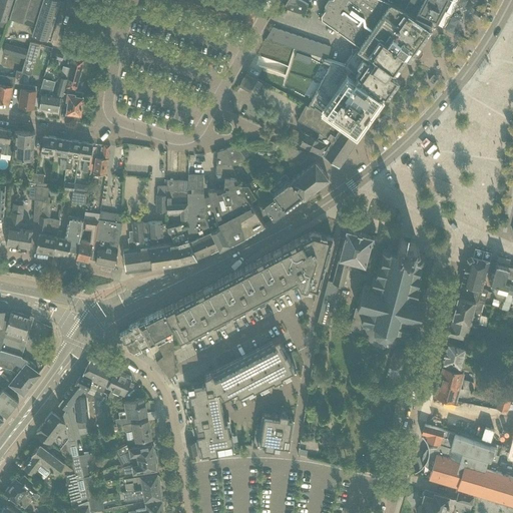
[(0,0),(0,19),(7,22),(9,18),(14,0),(0,0)]
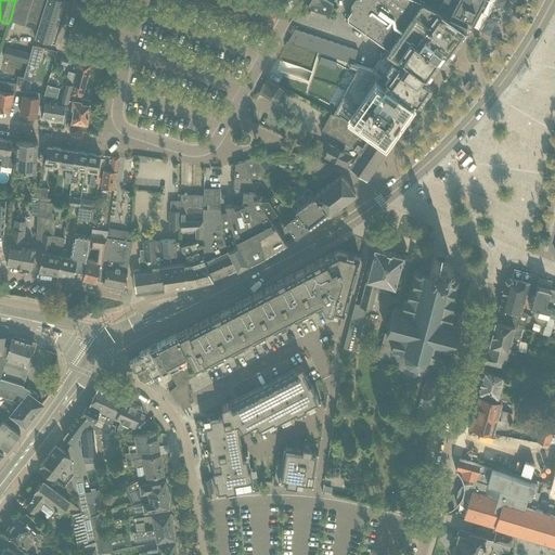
[(37,28),(46,0),(15,0),(10,20),(37,28)]
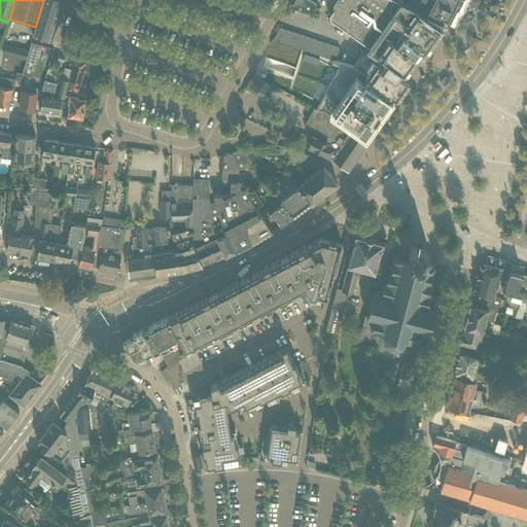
[(53,41),(65,1),(63,0),(43,0),(35,27),(33,35),(53,41)]
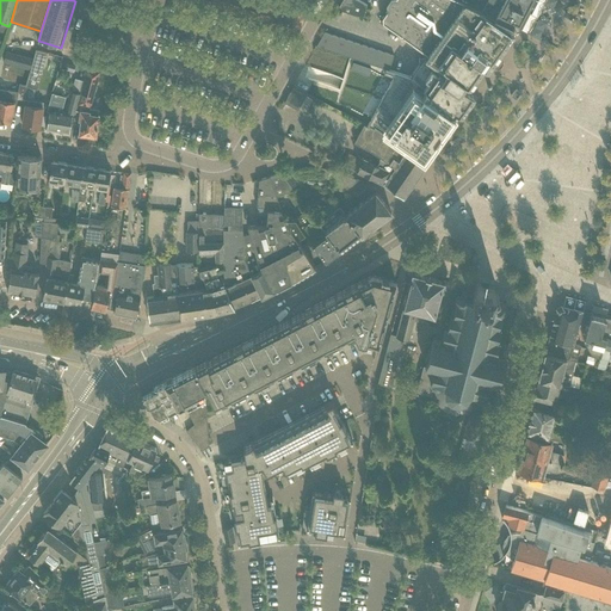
[(341,0),(335,11),(337,11),(338,10),(363,18),(366,5),(358,0),(341,0)]
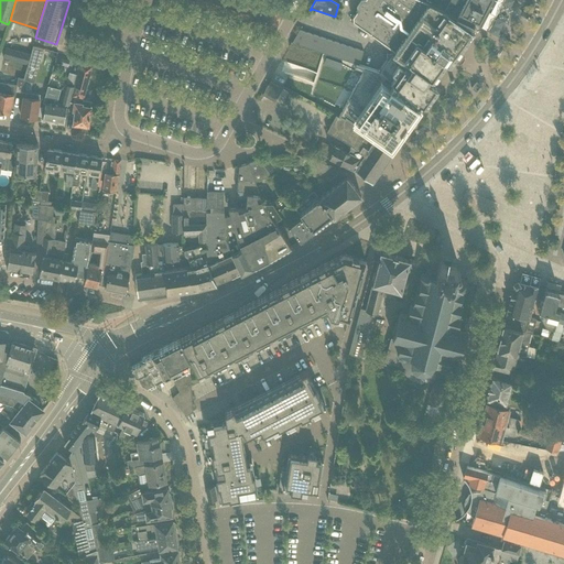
[(478,25),(438,7),(424,0),(359,0),(356,6),(357,10),(353,17),(354,21),(394,51),(391,56),(387,53),(387,60),(380,69),(387,75),(420,105),(422,102),(425,106),(438,87),(430,82),(432,77),(433,78),(445,62),(449,65),(474,31),(473,30),(475,26),(476,28),(478,25)]
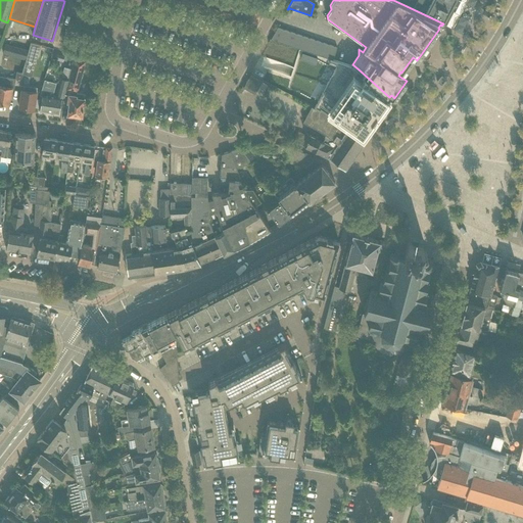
[(459,14),(447,8),(431,0),(393,0),(407,6),(443,24),(453,28),(459,14)]
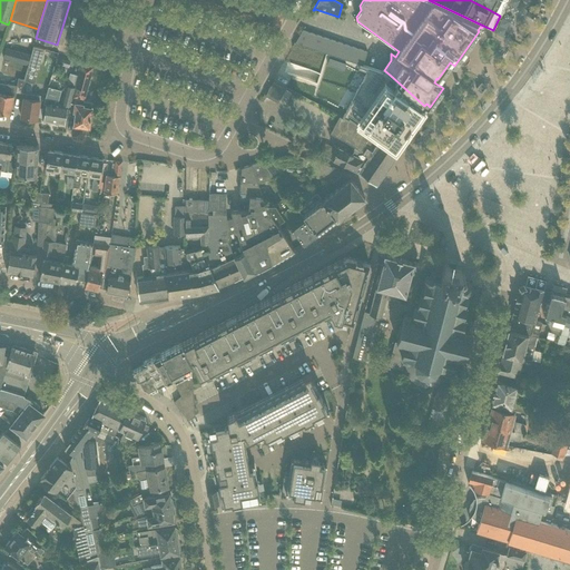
[(470,0),(488,9),(491,10),(500,16),(508,1),(504,0),(470,0)]
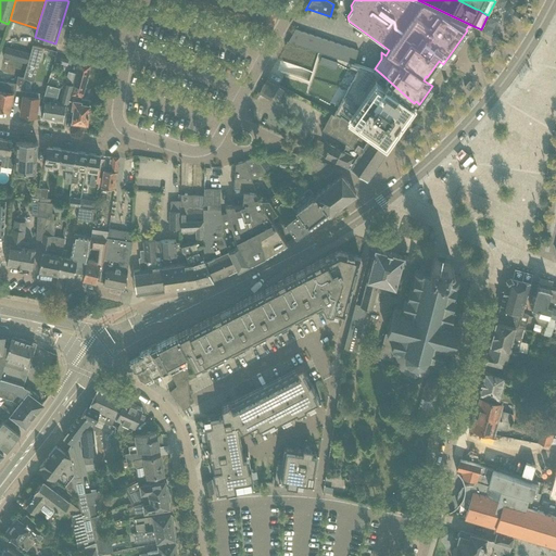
[(483,32),(491,34),(495,20),(488,16),(483,32)]
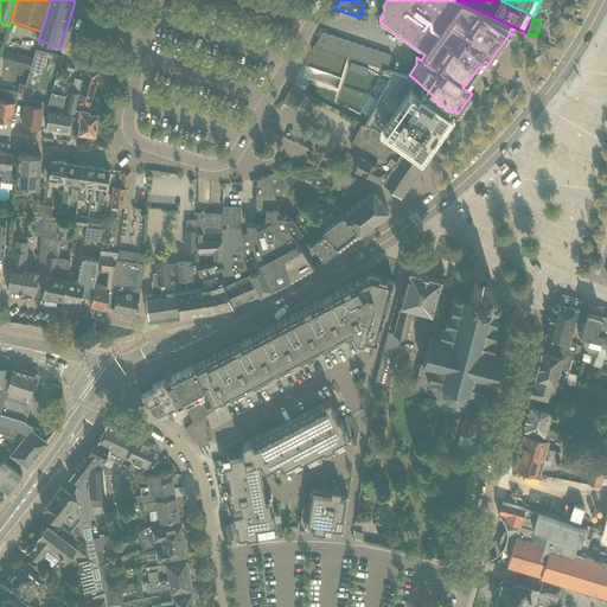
[(324,49),(328,33),(323,32),(323,31),(314,45),(318,46),(324,49)]
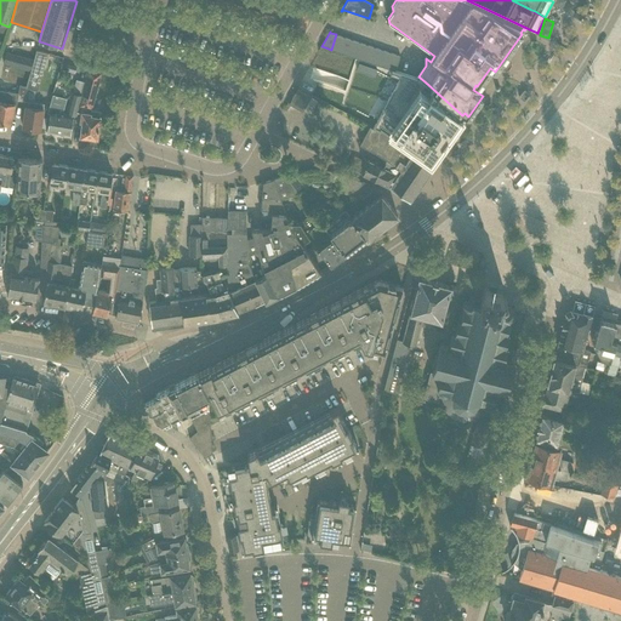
[(339,52),(345,36),(336,34),(331,50),(339,52)]
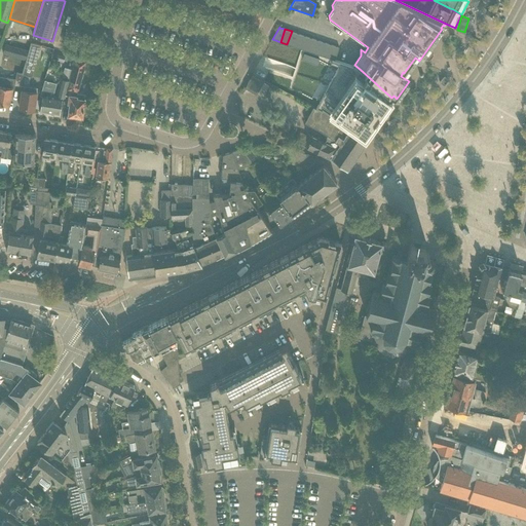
[(294,46),(298,34),(292,31),(287,44),(288,44),(294,46)]
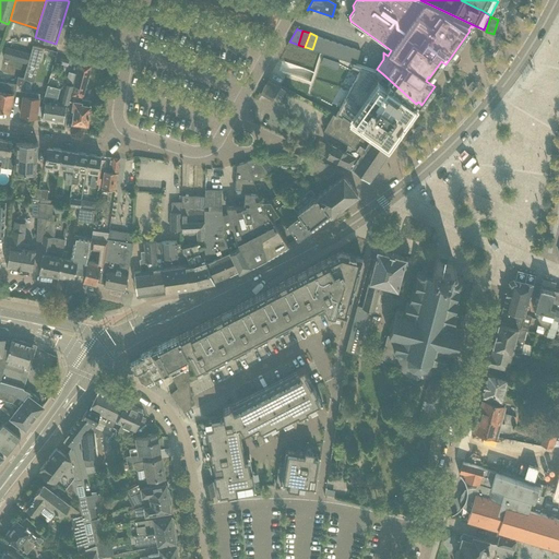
[(319,51),(323,38),(317,36),(312,49),(319,51)]
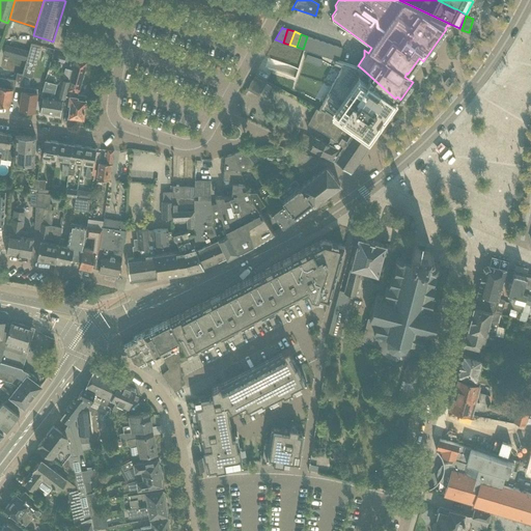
[(310,51),(314,38),(307,36),(303,49),(310,51)]
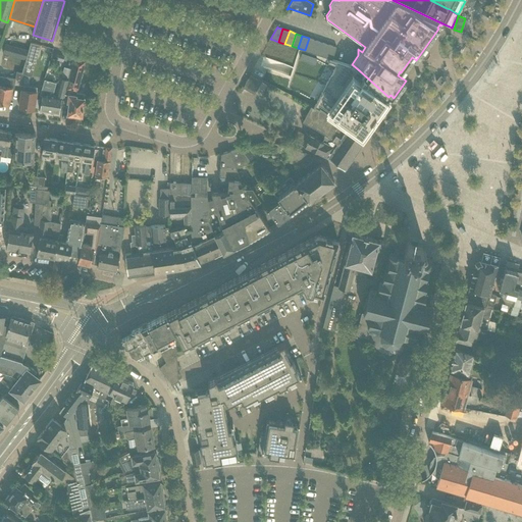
[(311,52),(315,40),(309,38),(305,50),(311,52)]
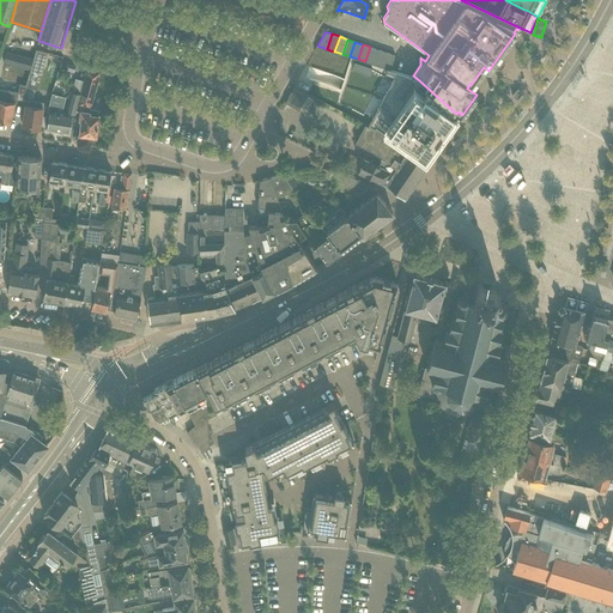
[(372,64),(377,49),(370,47),(365,61),(372,64)]
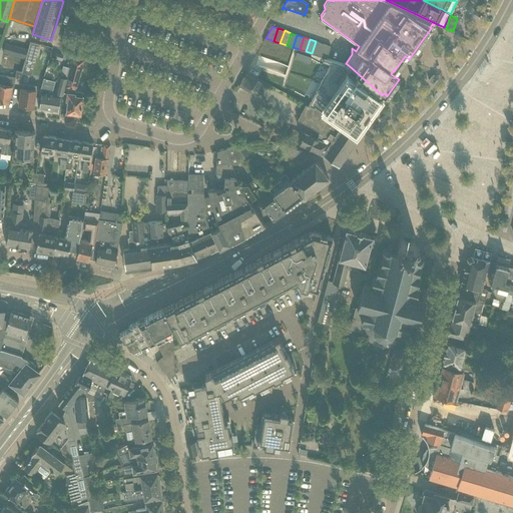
[(30,41),(25,60),(23,60),(20,71),(29,74),(31,75),(40,44),(30,41)]
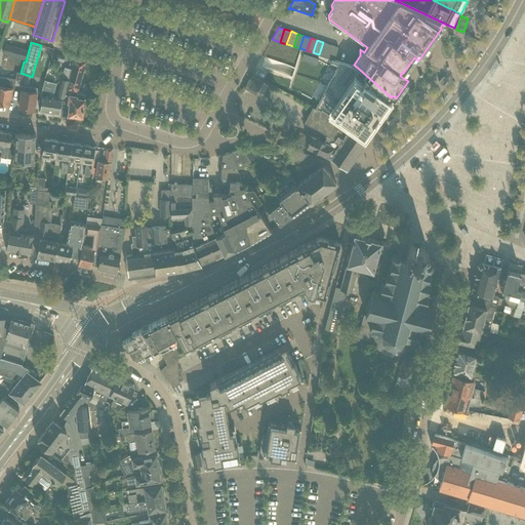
[(326,56),(330,44),(323,42),(319,54),(322,55),(326,56)]
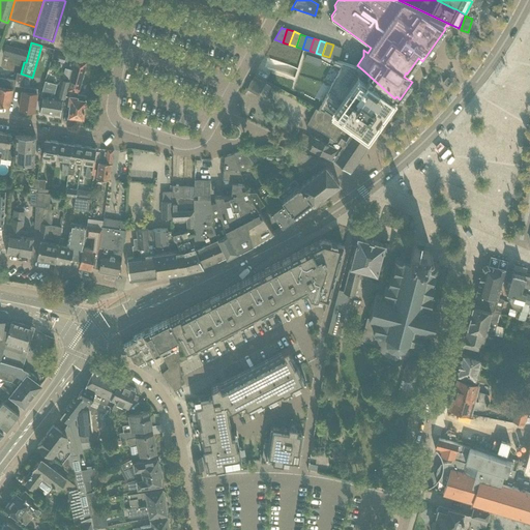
[(339,57),(342,48),(333,45),(329,57),(337,60),(339,57)]
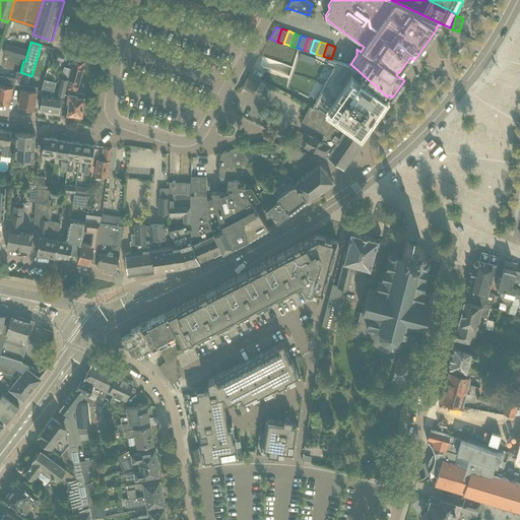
[(297,53),(285,86),(298,90),(316,101),(313,107),(318,110),(319,109),(326,113),(360,137),(361,138),(362,137),(361,136),(374,118),(375,119),(375,118),(373,116),(387,96),(356,69),(348,65),(336,61),(336,62),(335,63),(335,64),(332,69),(312,58),(297,53)]
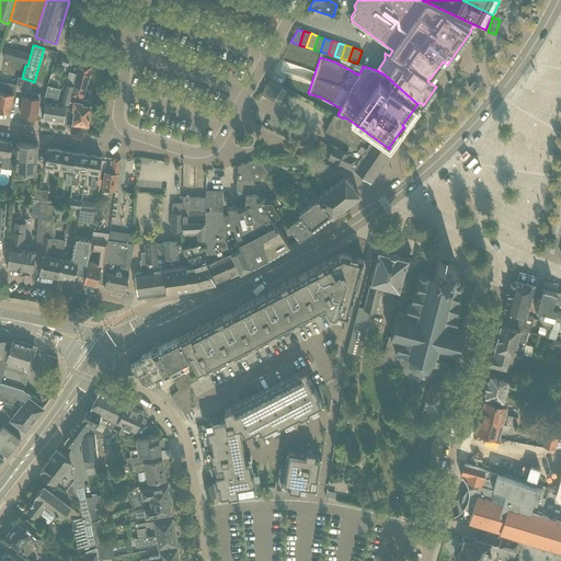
[(91,65),(80,63),(77,73),(73,83),(73,86),(69,101),(73,101),(72,110),(75,110),(72,123),(88,125),(91,102),(82,101),(91,65)]
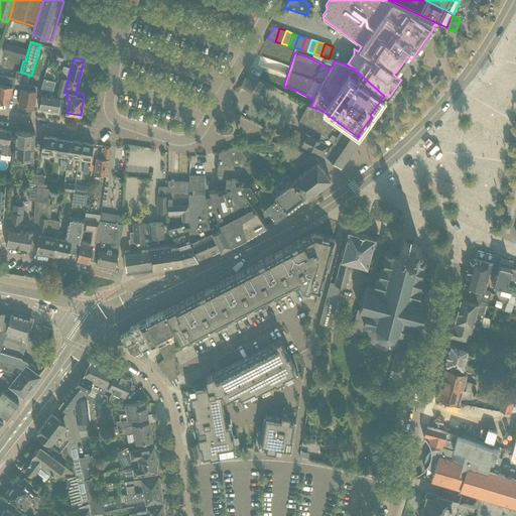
[(68,77),(71,68),(63,66),(61,75),(68,77)]
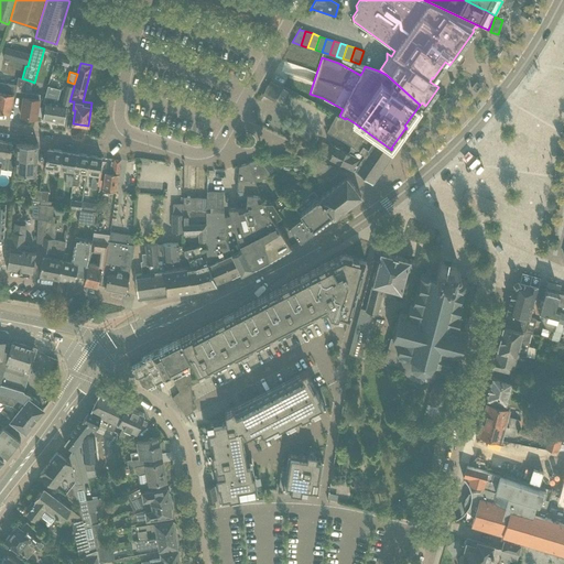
[(275,101),(282,87),(270,80),(262,94),(275,101)]
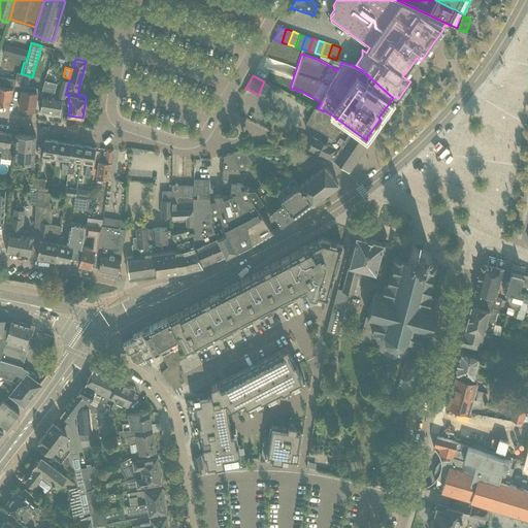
[(0,103),(9,105),(11,88),(12,85),(14,86),(14,85),(15,79),(5,77),(0,76),(0,103)]
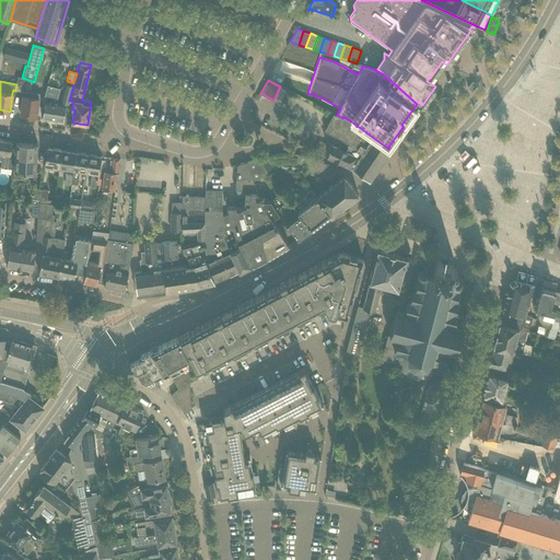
[(473,81),(468,86),(473,90),(477,84),(473,81)]
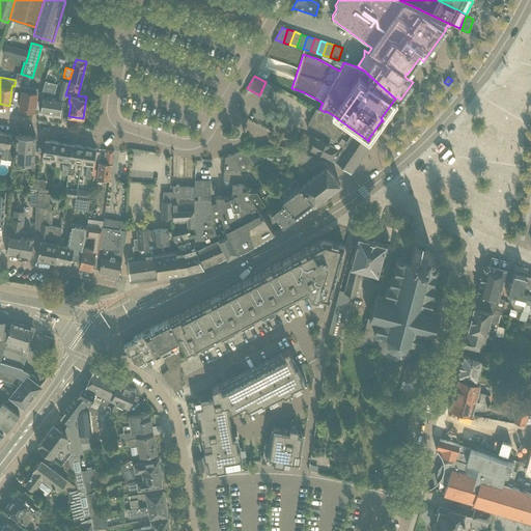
[(43,95),(42,102),(40,111),(60,114),(62,99),(64,99),(65,95),(70,81),(62,79),(57,98),(43,95)]
